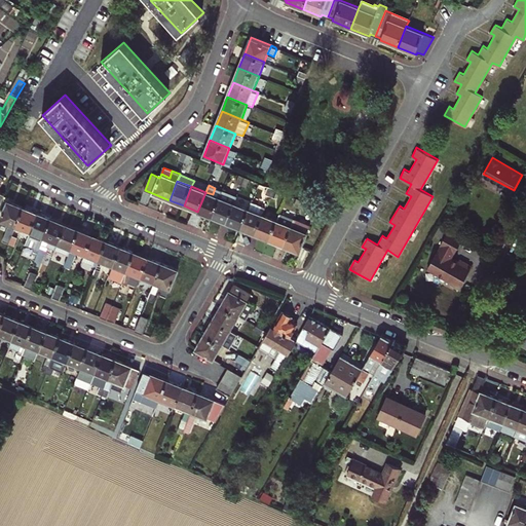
[(197,212),(213,218),(223,191),(215,188),(213,194),(205,192),(197,212)]
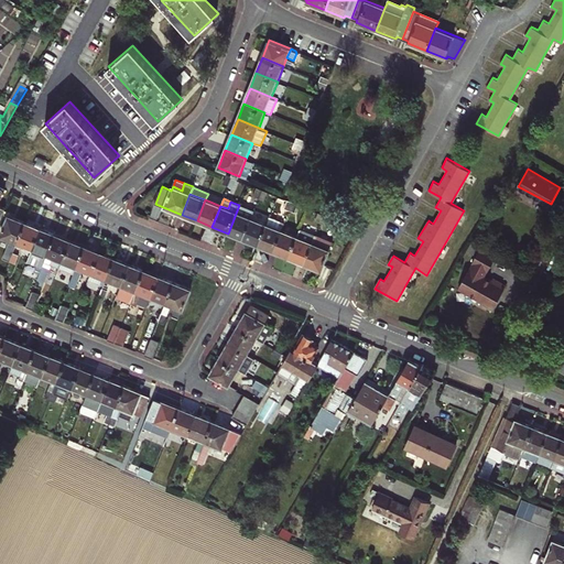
[(239,205),(228,234),(243,239),(251,218),(255,210),(239,205)]
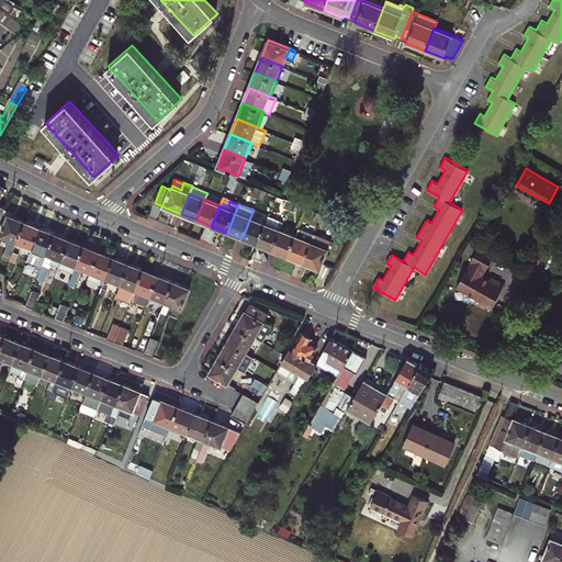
[(14,251),(18,242),(26,222),(9,215),(1,235),(13,239),(6,257),(11,259),(14,251)]
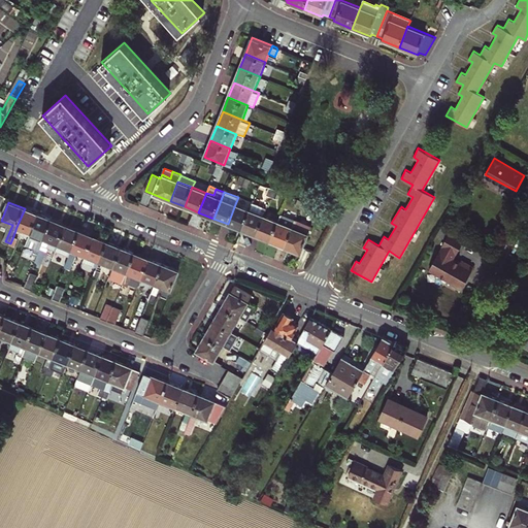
[(242,230),(257,236),(264,216),(267,208),(254,202),(251,210),(242,230)]
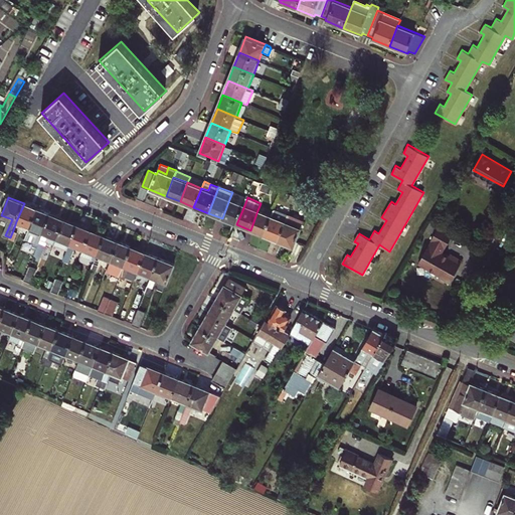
[(222,218),(236,224),(244,205),(229,199),(222,218)]
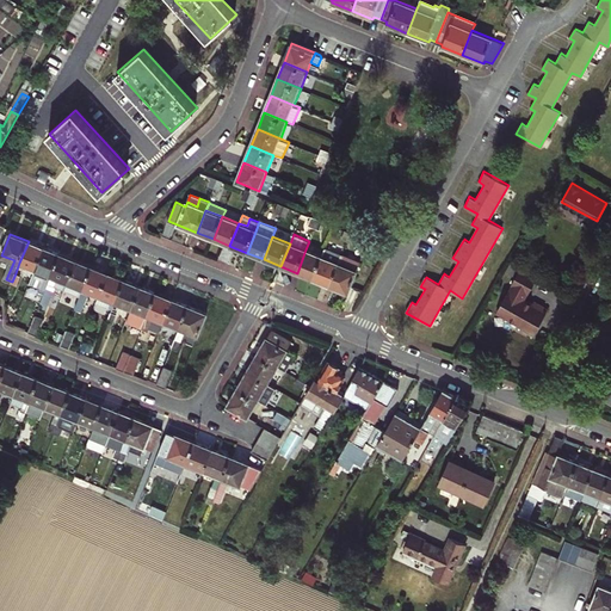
[(29,241),(19,263),(25,265),(36,269),(44,247),(29,241)]
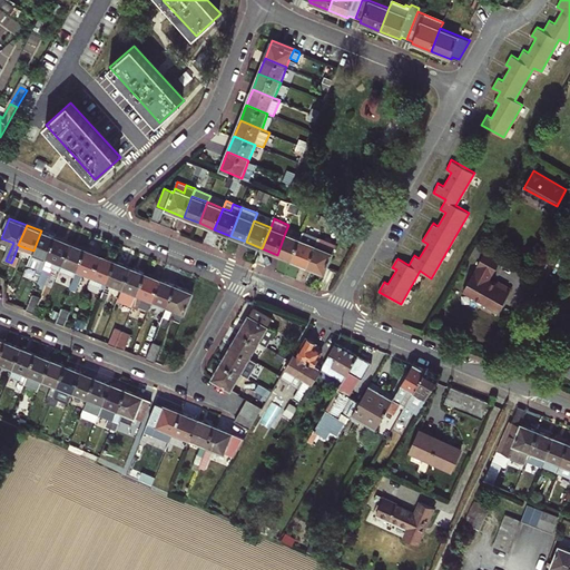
[(57,237),(41,231),(33,251),(30,258),(40,263),(36,273),(41,275),(57,237)]
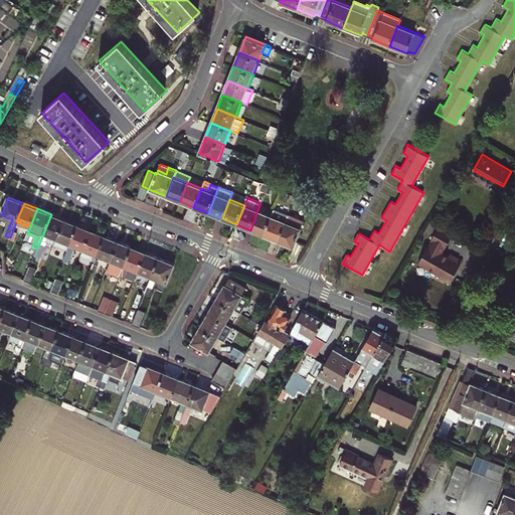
[(275,209),(272,216),(264,235),(278,241),(289,215),(275,209)]
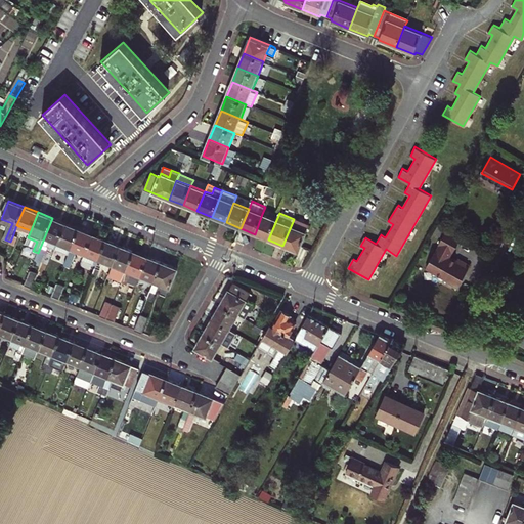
[(262,214),(255,234),(268,239),(276,220),(262,214)]
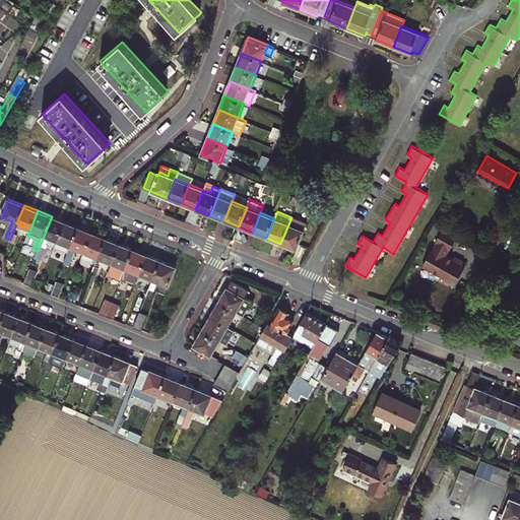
[(52,216),(38,251),(36,257),(40,259),(46,243),(55,247),(66,221),(52,216)]
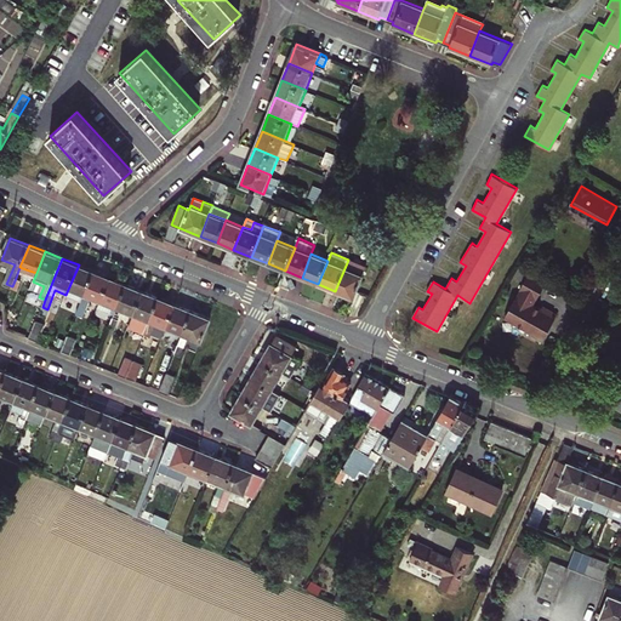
[(348,260),(335,291),(354,298),(366,267),(348,260)]
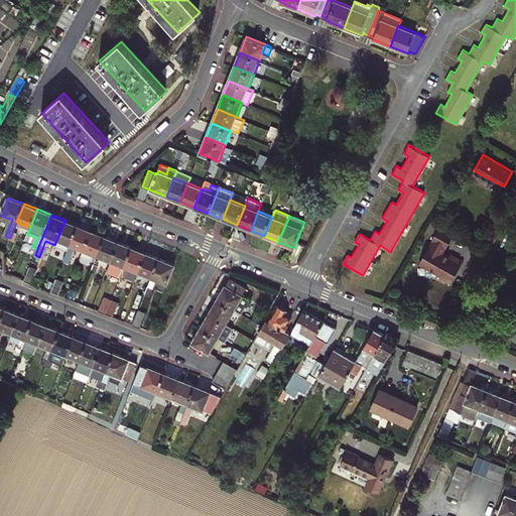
[(79,226),(66,220),(54,245),(63,249),(59,258),(63,260),(79,226)]
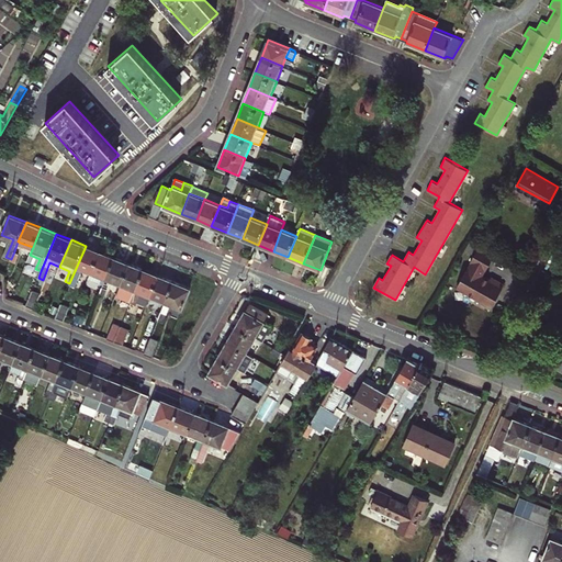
[(14,251),(20,254),(23,244),(18,242),(14,251)]
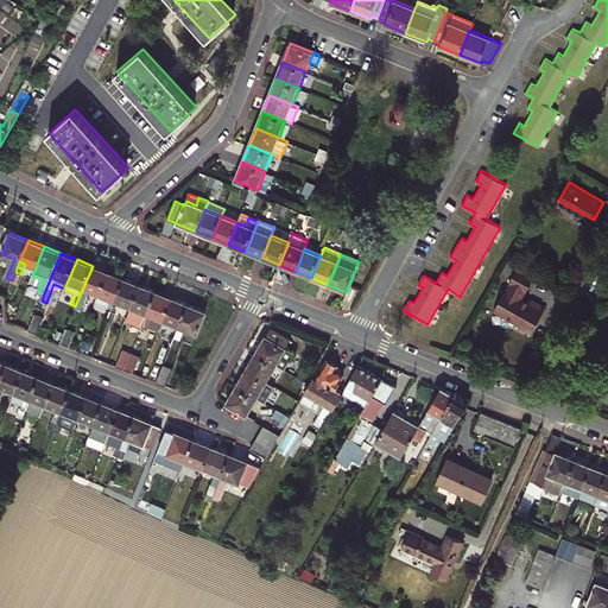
[(93,266),(75,306),(73,314),(78,316),(89,290),(100,295),(108,272),(93,266)]
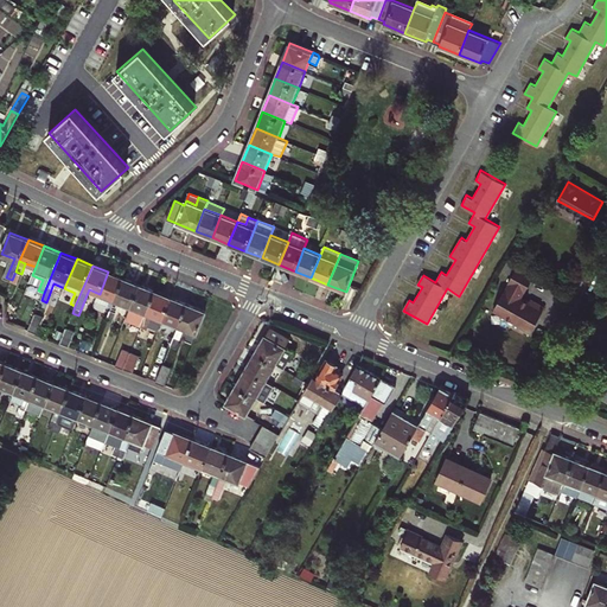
[(535,274),(518,266),(509,282),(511,283),(508,291),(505,289),(494,310),(531,332),(543,311),(541,308),(542,306),(531,299),(530,300),(529,302),(522,298),(522,296),(523,295),(522,294),(524,291),(525,292),(535,274)]
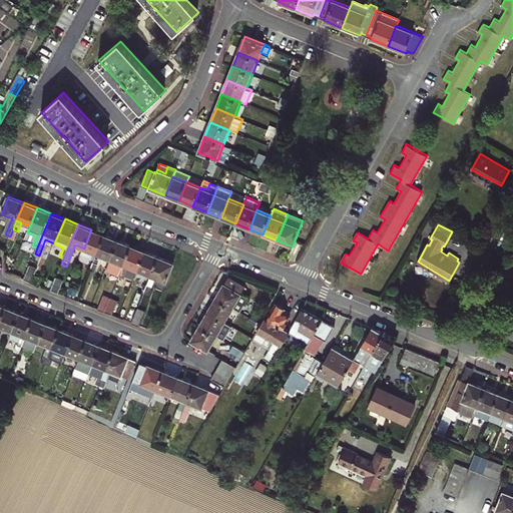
[(95,260),(97,253),(105,234),(91,229),(84,248),(81,254),(95,260)]
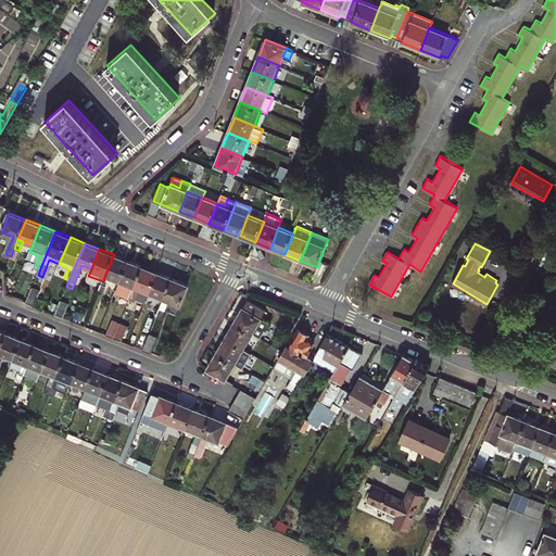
[(114,254),(105,275),(111,277),(121,281),(128,261),(114,254)]
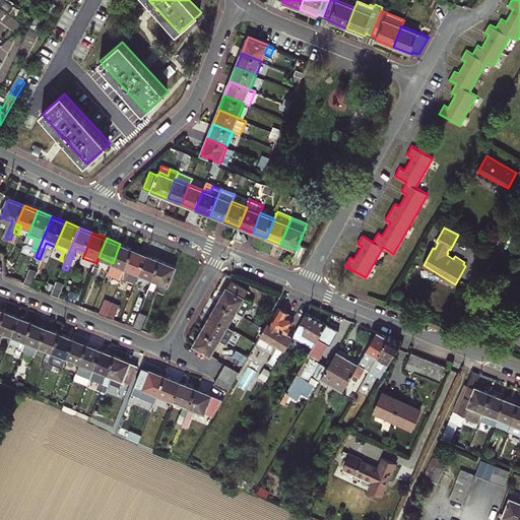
[(122,278),(127,268),(134,250),(120,244),(113,263),(109,272),(122,278)]
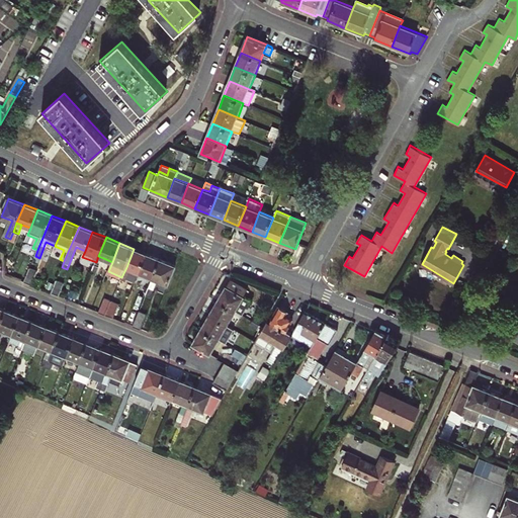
[(136,281),(140,272),(147,254),(134,249),(126,267),(121,277),(121,278),(126,280),(127,278),(136,281)]
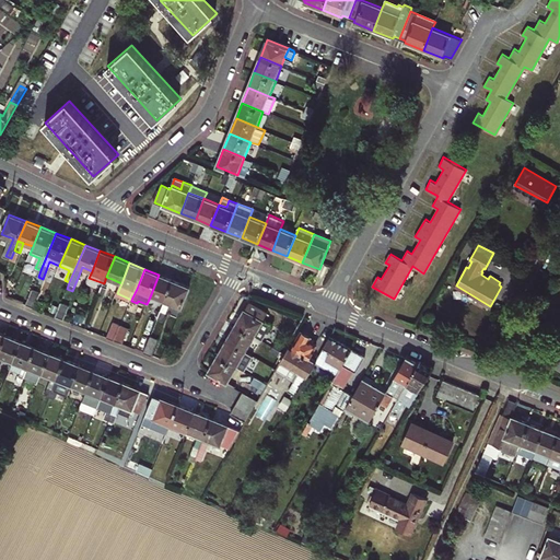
[(174,280),(159,275),(151,294),(165,301),(174,280)]
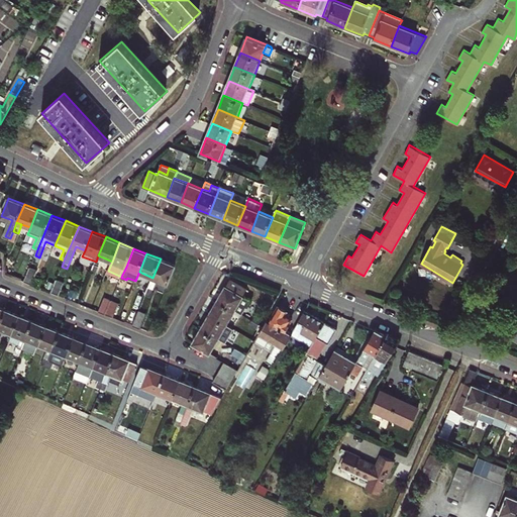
[(95,265),(99,267),(103,257),(98,255),(96,262),(95,265)]
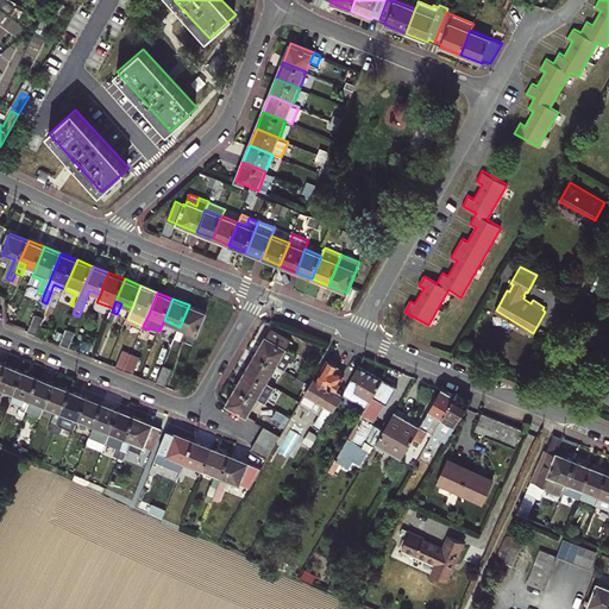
[(207,312),(189,305),(180,327),(186,330),(199,334),(207,312)]
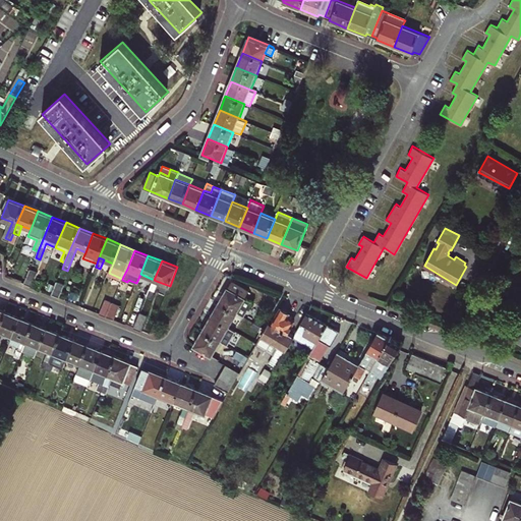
[(38,272),(31,269),(24,283),(33,286),(36,279),(38,272)]
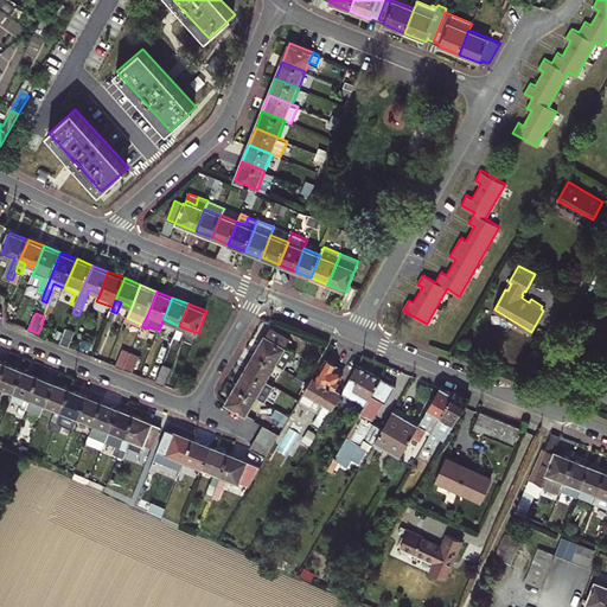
[(286,347),(294,334),(273,323),(255,351),(276,364),(285,369),(294,352),(286,347)]
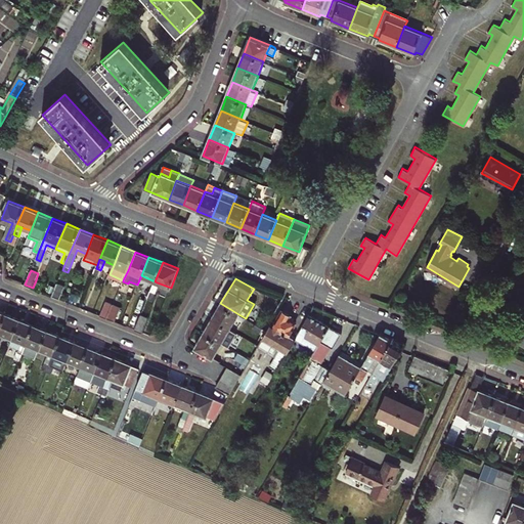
[(39,291),(42,282),(36,280),(33,288),(39,291)]
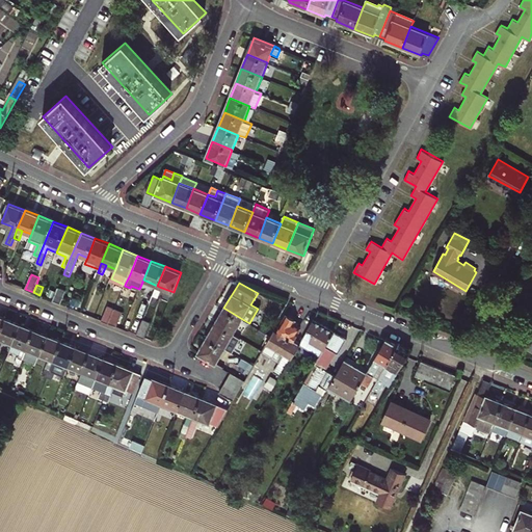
[(157,286),(153,295),(158,297),(162,288),(157,286)]
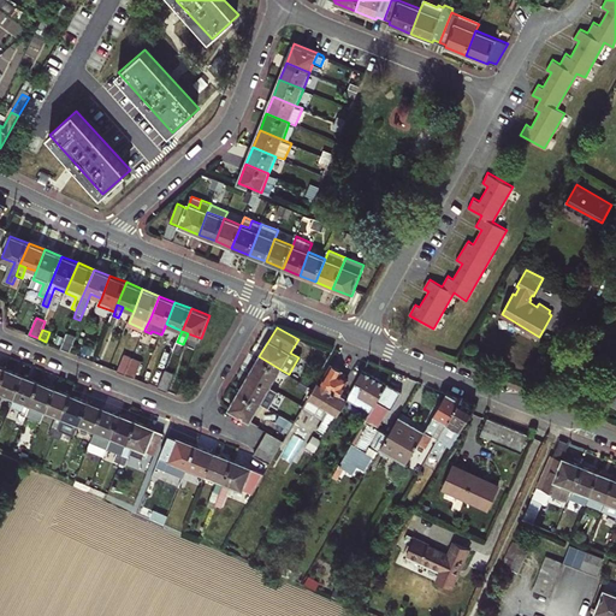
[(77,336),(67,332),(61,348),(71,351),(77,336)]
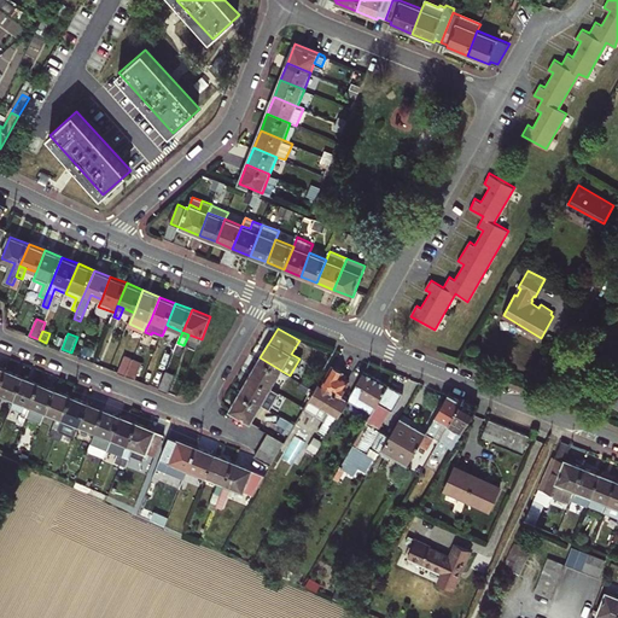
[(134,360),(134,359),(127,355),(120,372),(127,375),(134,360)]
